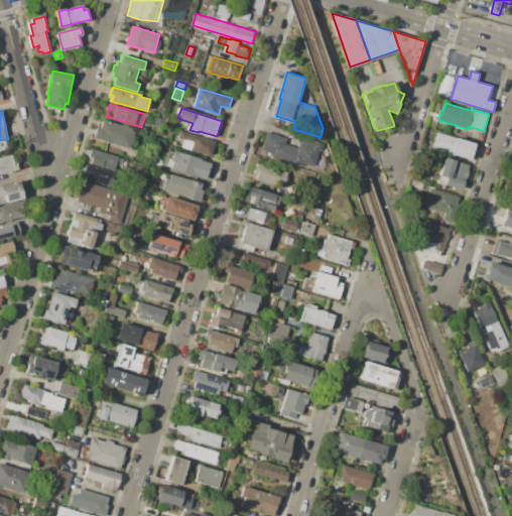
[(163,118),(160,128),(153,126),(156,116),(163,118)]
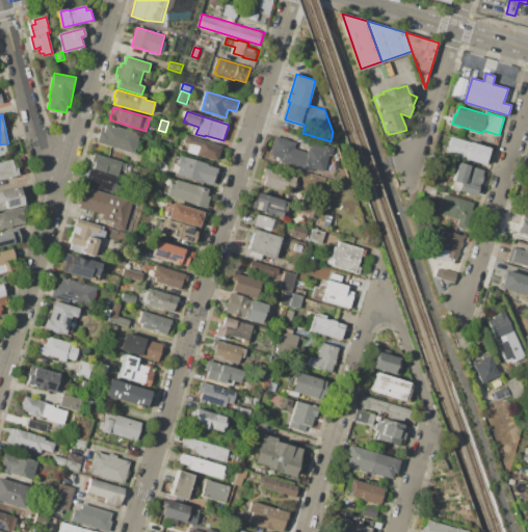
[(98,142),(101,131),(104,132),(107,124),(140,133),(134,153),(98,142)]
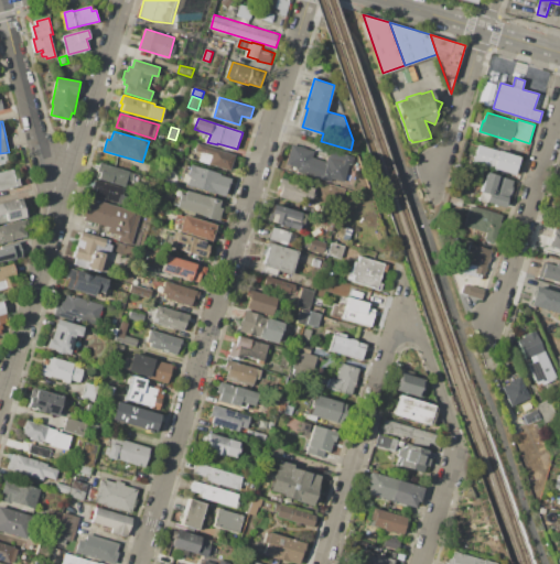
[(198,143),(237,154),(233,171),(201,161),(203,152),(196,150),(198,143)]
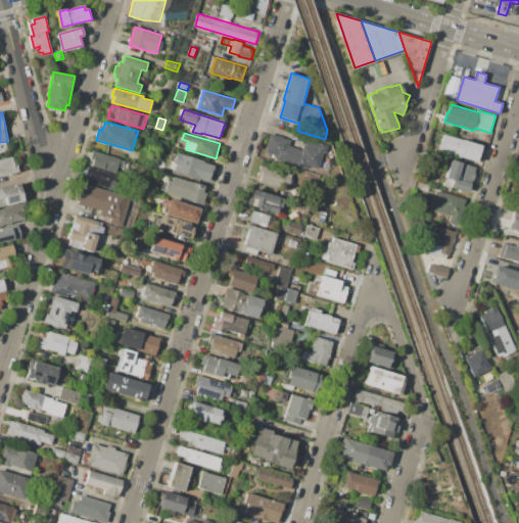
[(272,134),(292,140),(290,146),(304,150),(305,147),(307,147),(310,139),(330,145),(328,152),(324,151),(324,152),(326,153),(321,170),(310,167),(309,169),(278,159),(279,156),(266,152),(272,134)]
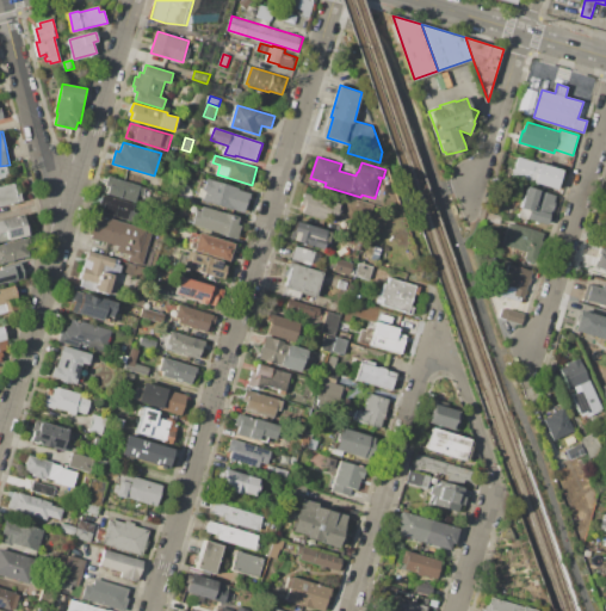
[(560,181),(561,181),(560,190),(512,176),(514,167),(517,168),(520,158),(563,170),(560,181)]
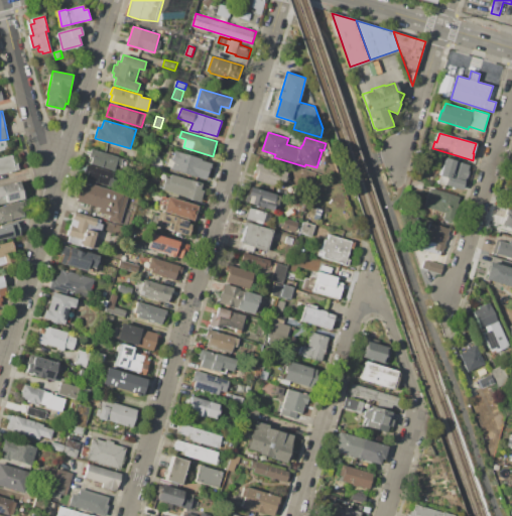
[(93,148),(124,158),(122,165),(117,164),(115,170),(90,163),(92,156),(90,156),(93,148)]
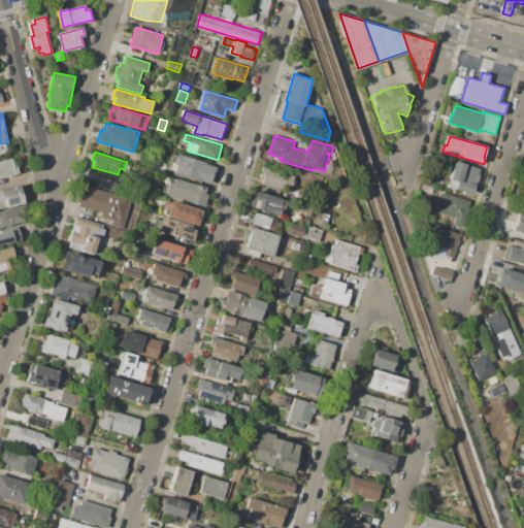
[(177,165),(176,164),(179,154),(207,163),(206,164),(217,167),(211,184),(201,180),(201,182),(175,173),(177,165)]
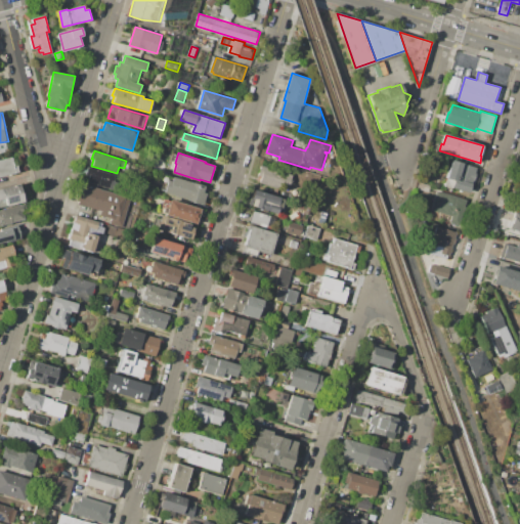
[(0,160),(13,157),(15,165),(18,164),(20,172),(16,173),(0,177),(0,160)]
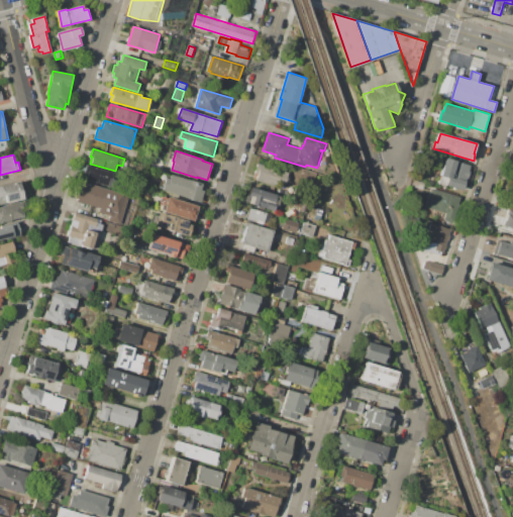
[(447,185),(447,186),(440,184),(442,176),(441,176),(446,158),(472,165),(470,171),(471,171),(469,179),(468,178),(464,190),(447,185)]
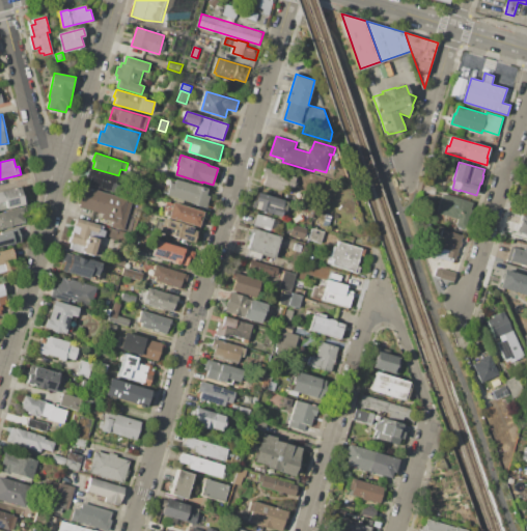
[(266,167),(299,177),(295,192),(287,190),(286,191),(265,184),(266,178),(262,177),(266,167)]
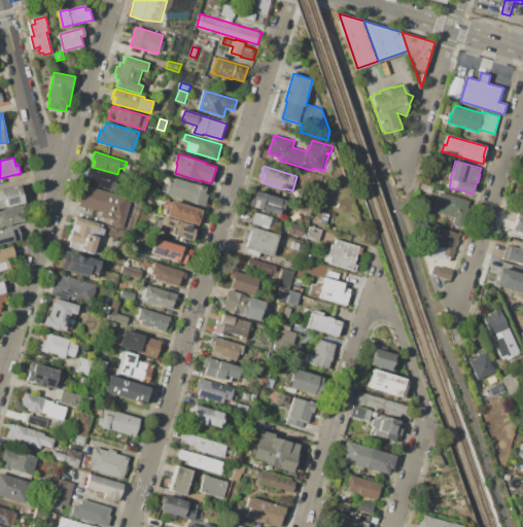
[(89,168),(117,176),(115,182),(119,183),(117,191),(84,181),(89,168)]
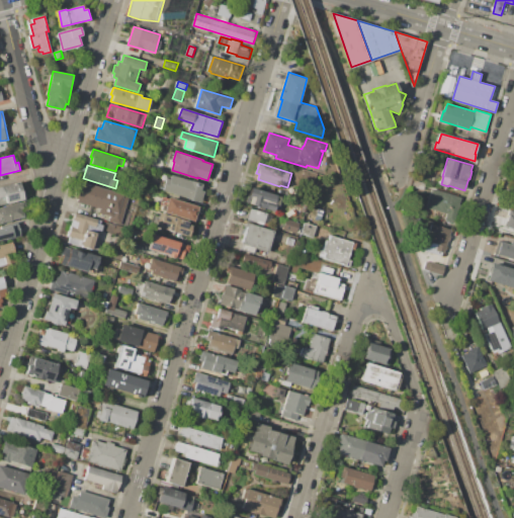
[(167,178),(171,179),(173,175),(203,184),(202,190),(205,191),(202,202),(163,190),(167,178)]
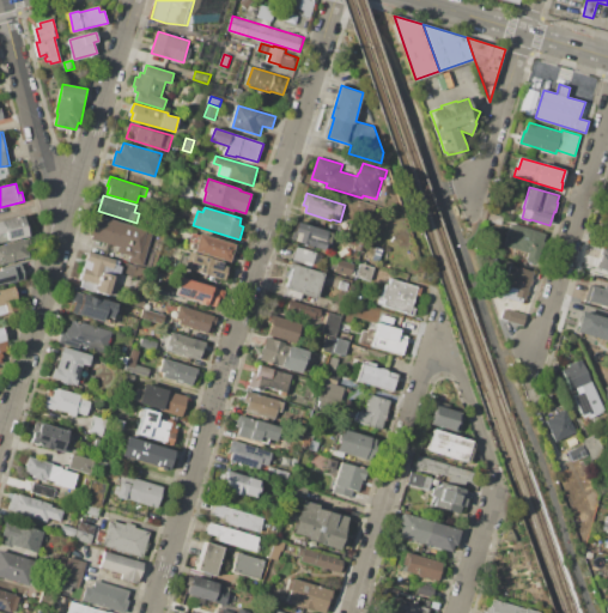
[(0,220),(25,214),(28,224),(30,224),(32,235),(0,243),(0,220)]
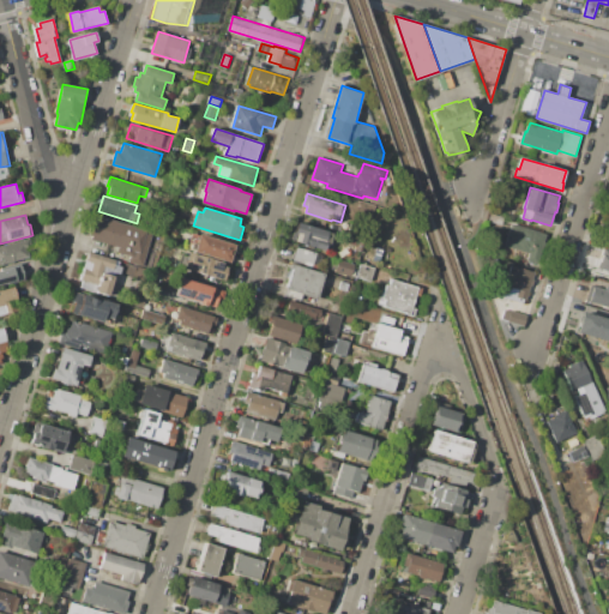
[(154,233),(144,266),(130,262),(132,257),(118,252),(120,246),(92,239),(100,216),(154,233)]
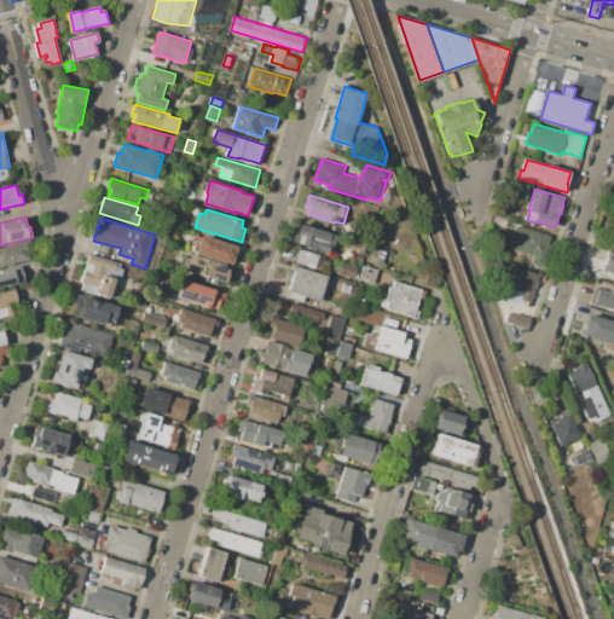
[(300,235),(299,233),(301,224),(332,233),(329,243),(331,243),(329,253),(297,243),(300,235)]
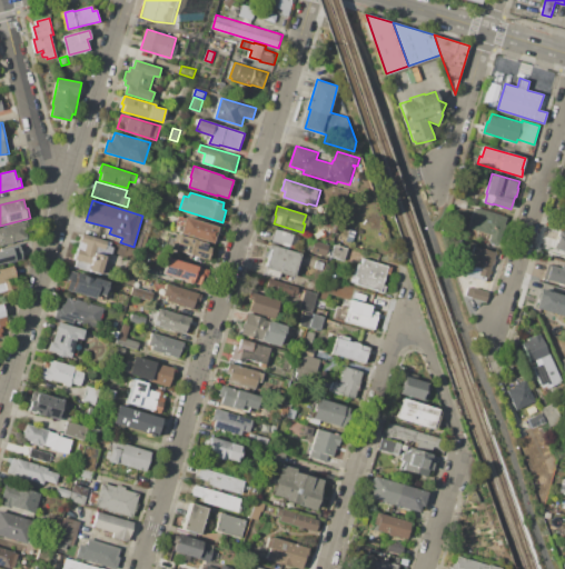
[(506,225),(507,225),(502,245),(489,241),(492,235),(469,228),(475,207),(508,217),(506,225)]
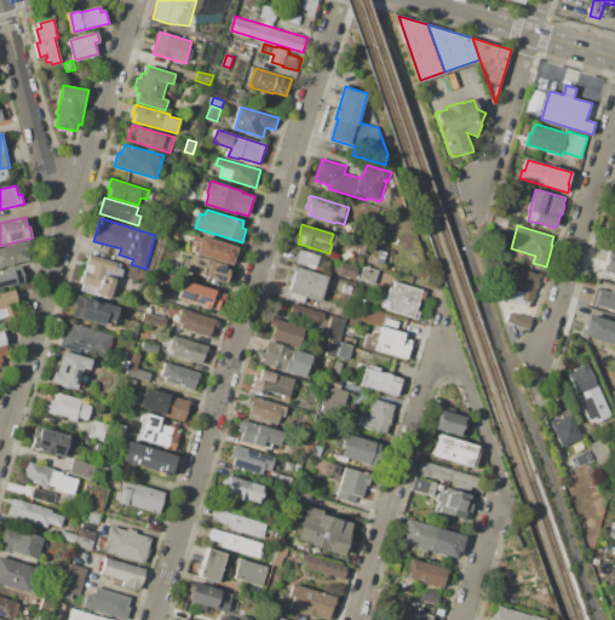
[(200,246),(202,236),(237,247),(233,265),(193,252),(195,245),(200,246)]
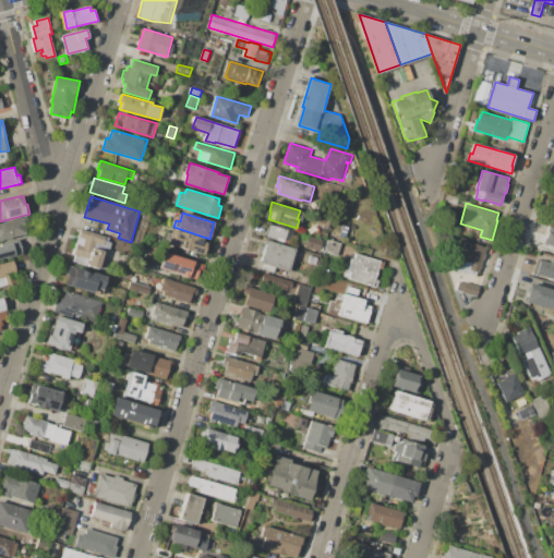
[(0,223),(26,217),(28,225),(24,226),(26,233),(0,240),(0,223)]
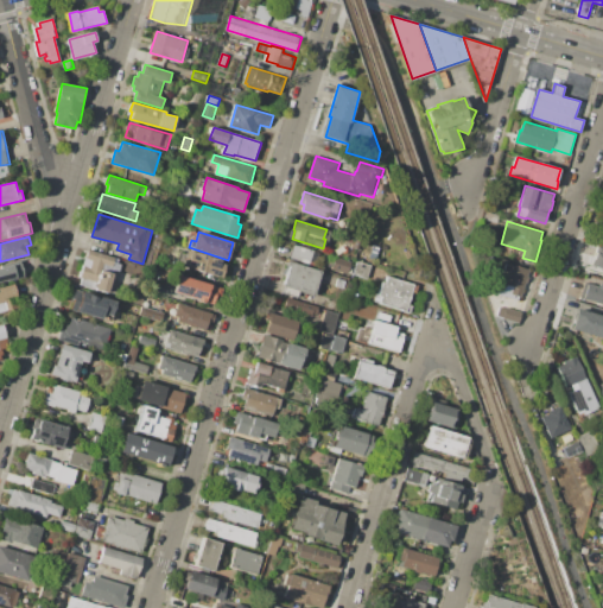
[(296,245),(316,249),(311,264),(292,258),(296,245)]
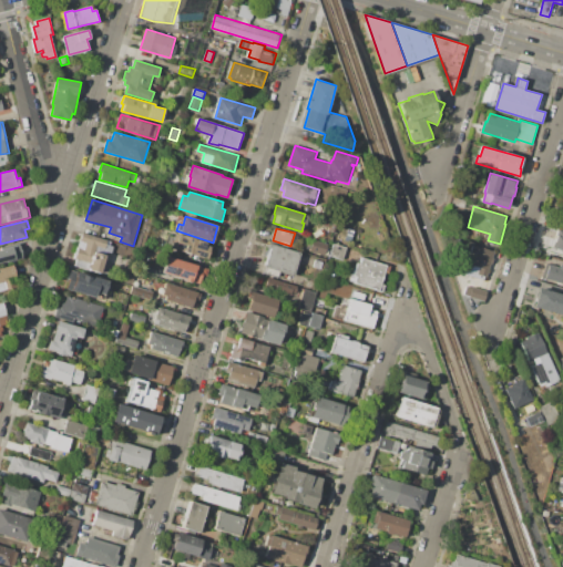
[(559,230),(562,232),(562,250),(553,247),(559,230)]
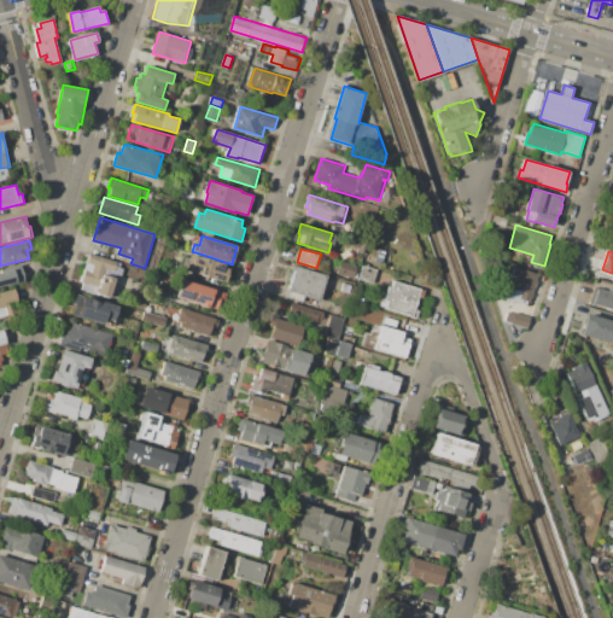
[(87,262),(85,262),(87,255),(89,255),(89,254),(122,263),(121,267),(124,268),(123,275),(118,273),(111,296),(97,292),(97,293),(80,289),(87,262)]
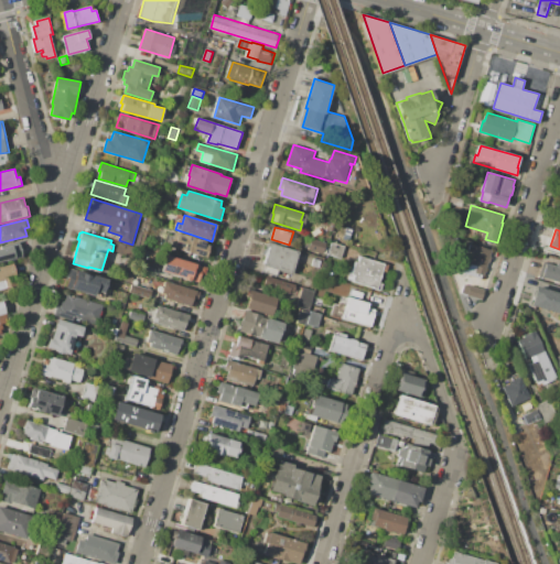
[(206,241),(205,243),(211,246),(206,258),(171,247),(175,231),(206,241)]
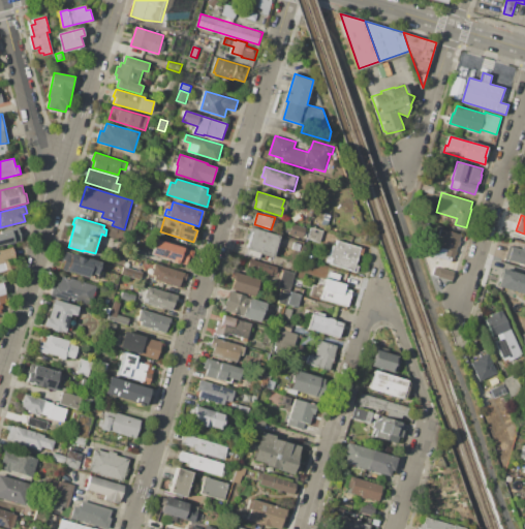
[(294,223),(307,227),(305,238),(290,235),(294,223)]
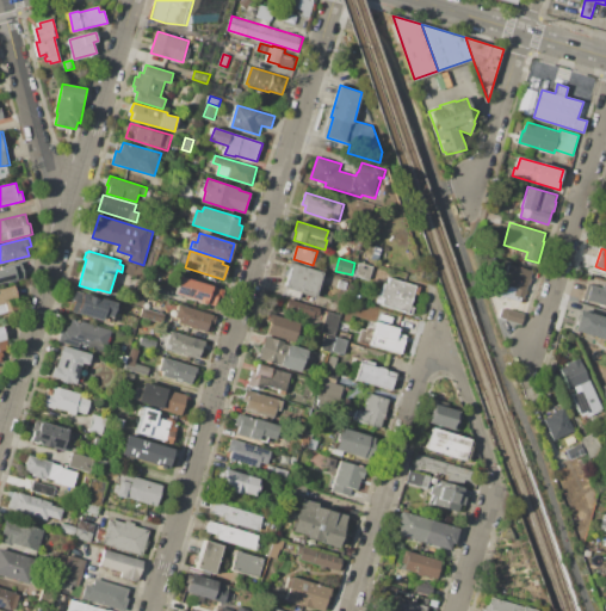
[(0,270),(23,263),(28,277),(0,284),(0,270)]
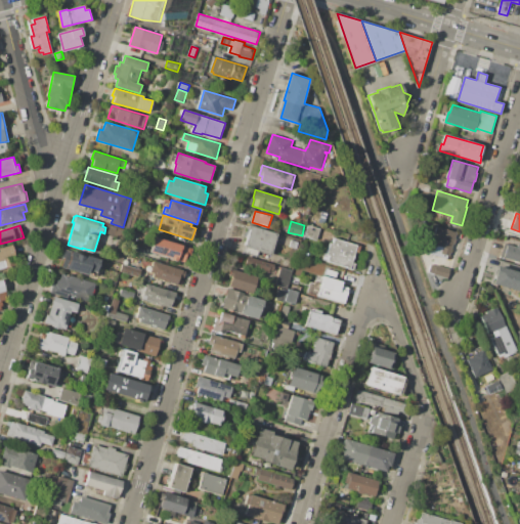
[(251,229),(249,228),(250,225),(278,233),(271,255),(259,251),(257,257),(244,253),(251,229)]
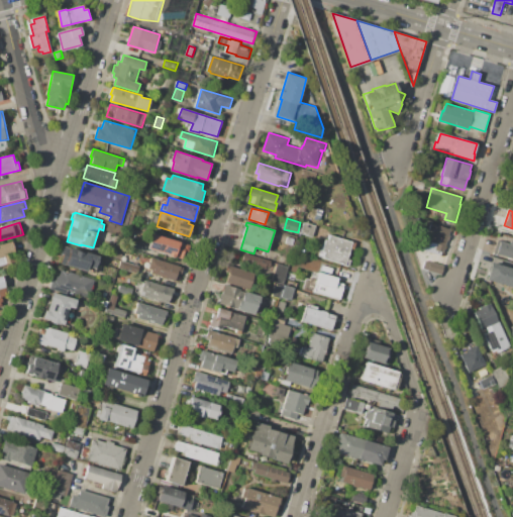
[(306,222),(317,225),(314,236),(302,233),(306,222)]
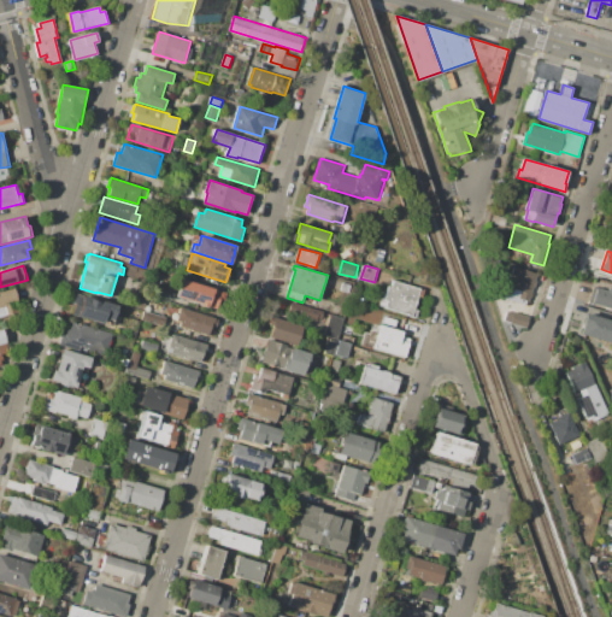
[(523,291),(508,287),(516,266),(539,274),(537,281),(539,281),(536,287),(535,287),(530,301),(521,298),(523,291)]
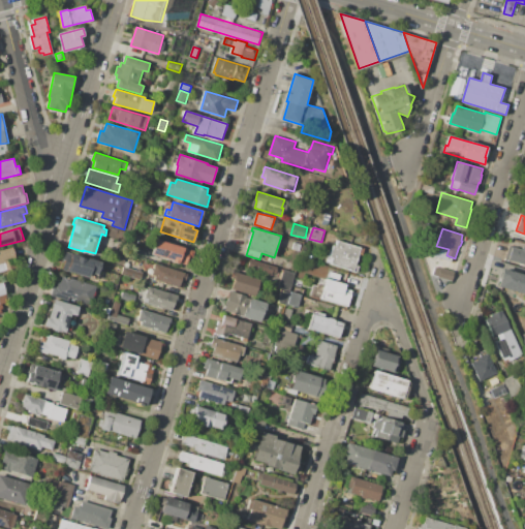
[(157,239),(196,250),(194,258),(189,256),(186,266),(173,261),(174,260),(153,254),(157,239)]
